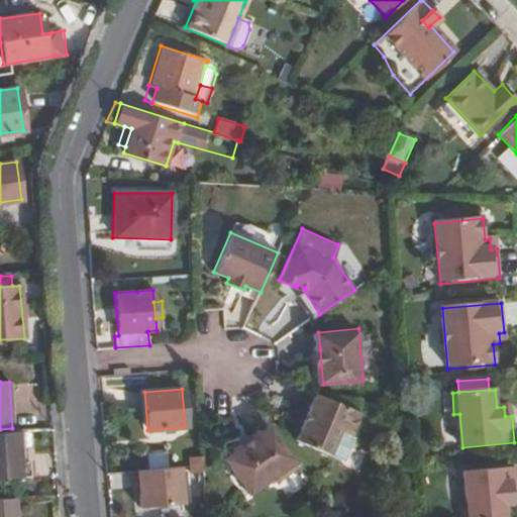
[(350,437),(360,413),(316,394),(296,441),(329,454),(339,433),(350,437)]
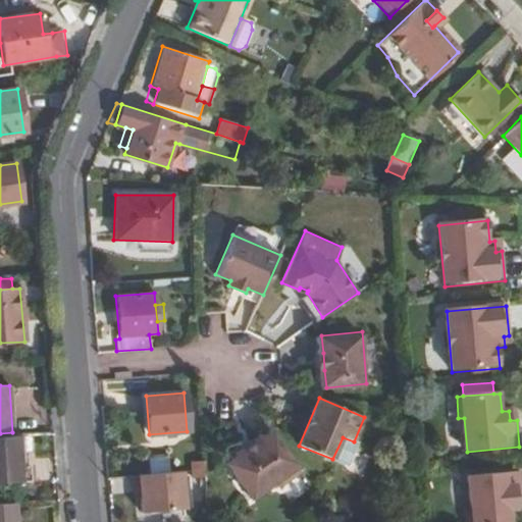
[(277,484),(299,469),(272,431),(262,439),(260,435),(252,440),(252,447),(244,452),(238,451),(229,457),(232,460),(225,465),(250,498),(270,484),(277,484)]
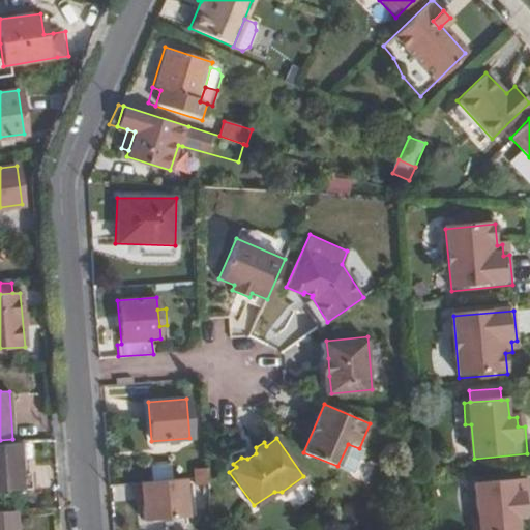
[(20,473),(17,442),(0,442),(0,490),(30,489),(29,472),(20,473)]
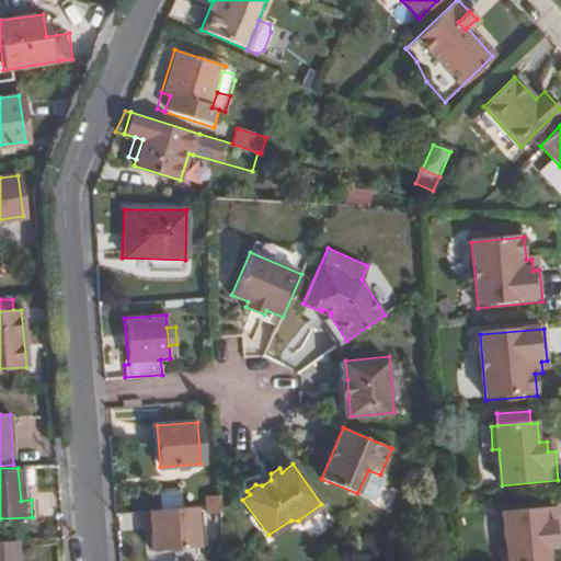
[(368,470),(357,493),(376,501),(385,477),(380,474),(368,470)]
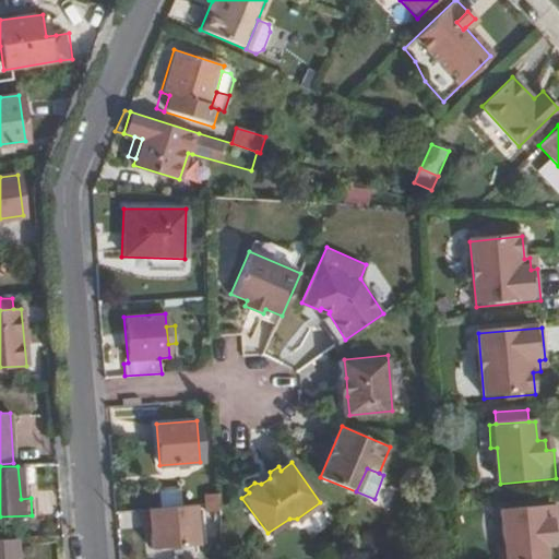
[(203,495),(204,503),(219,502),(219,495),(203,495)]
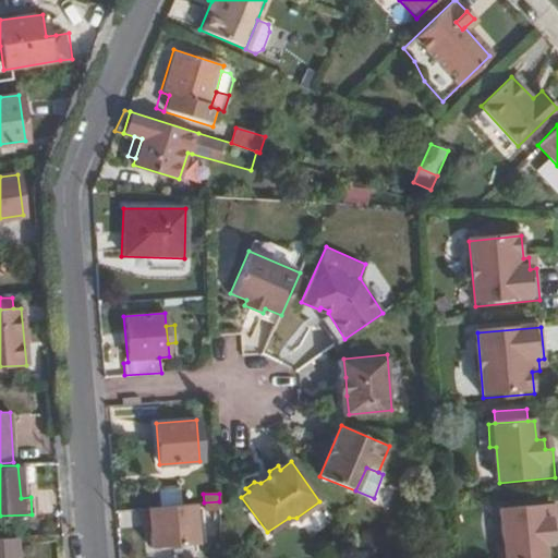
[(204,502),(206,538),(220,537),(219,501),(204,502)]
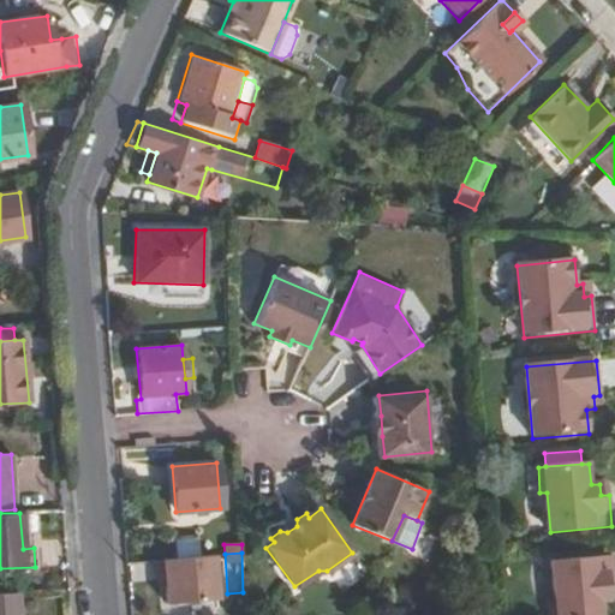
[(218,555),(160,561),(163,590),(167,590),(169,607),(221,601),(218,555)]
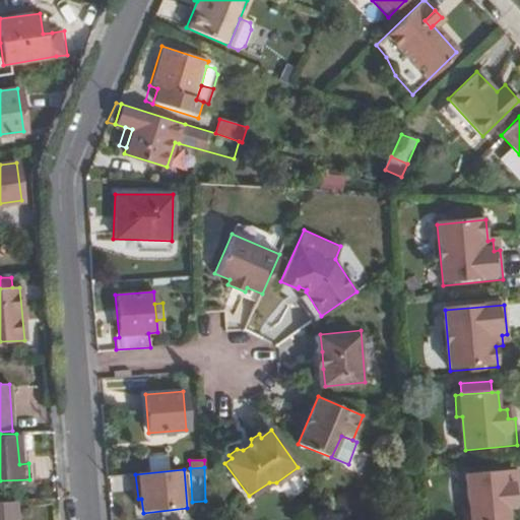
[(515,498),(519,497),(519,478),(519,470),(466,474),(470,509),(464,510),(465,519),(509,519),(508,508),(516,507),(515,498)]
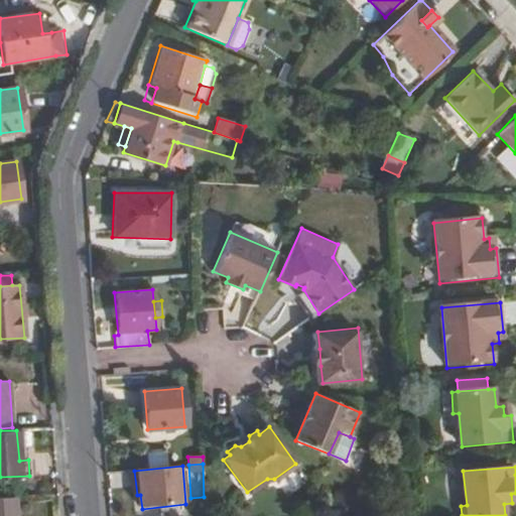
[(14,515),(14,496),(0,496),(0,515),(14,515)]
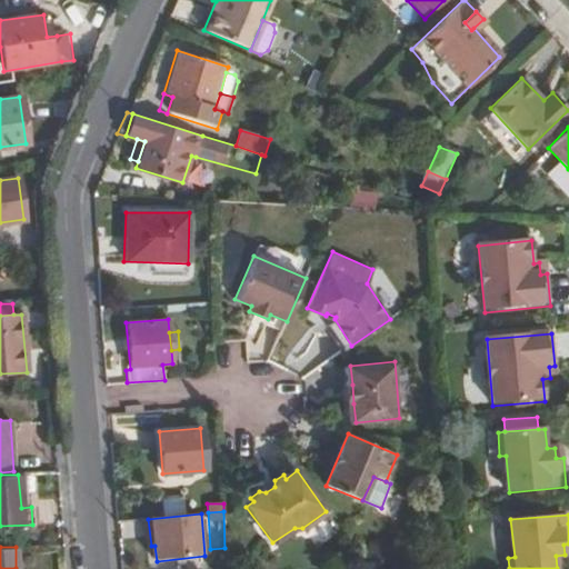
[(210,568),(225,568),(225,548),(210,549),(210,568)]
